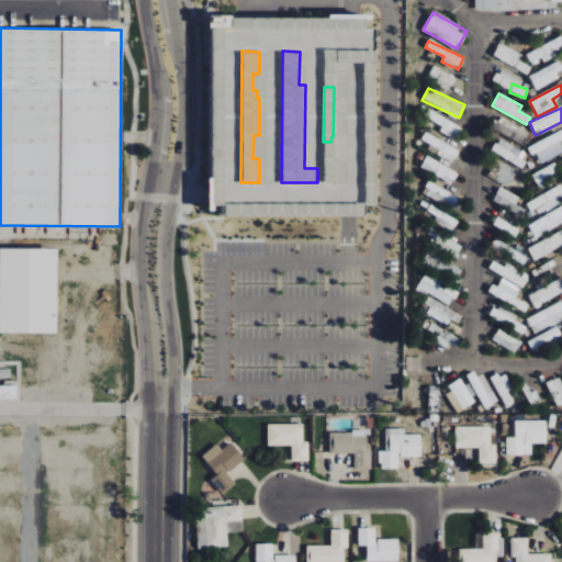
[(425,117),(442,125),(440,132),(456,138),(461,125),(427,111),(425,117)]
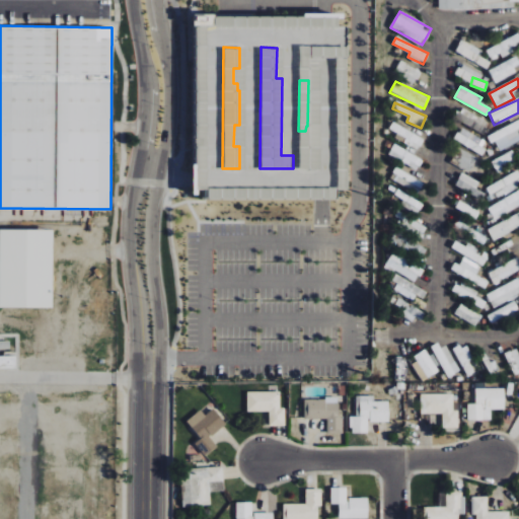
[(518,120),(487,136),(492,145),(496,143),(499,151),(518,141),(518,133),(517,129),(518,128),(518,120)]
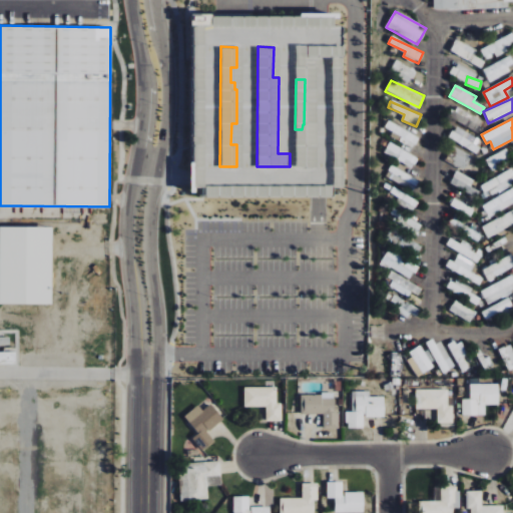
[(413,148),(419,138),(400,128),(398,131),(395,129),(391,136),(413,148)]
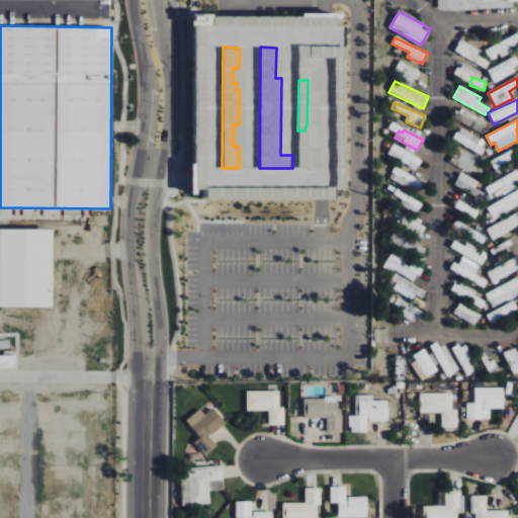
[(387,154),(417,170),(422,160),(394,144),(387,154)]
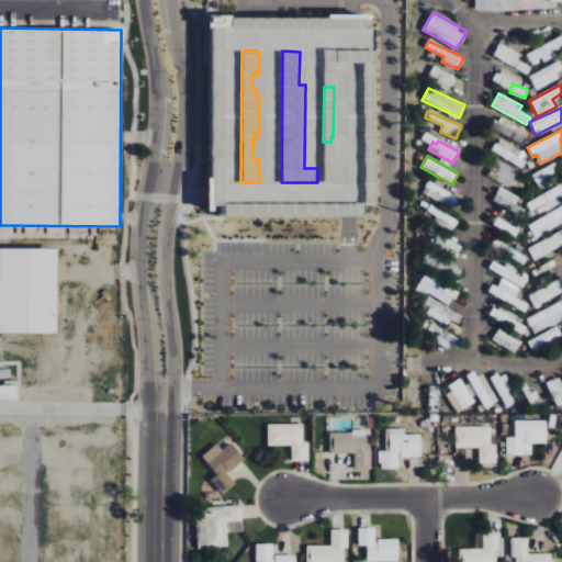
[(323,181),(345,182),(346,168),(338,168),(338,160),(323,159),(323,181)]
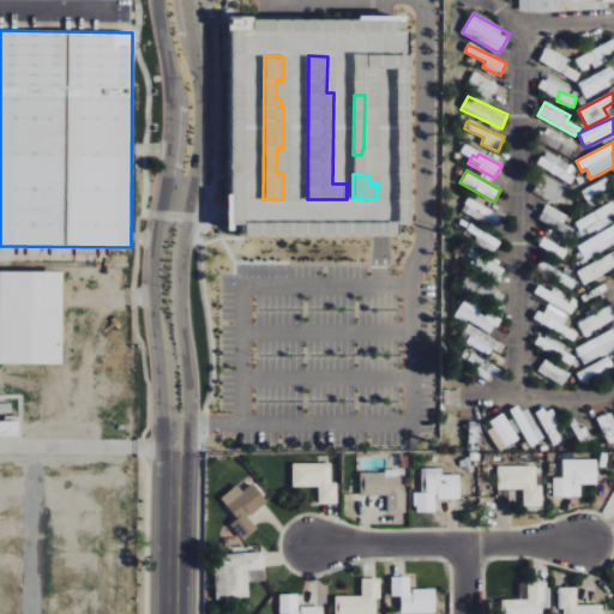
[(566,216),(546,205),(537,221),(570,236),(573,229),(563,223),(566,216)]
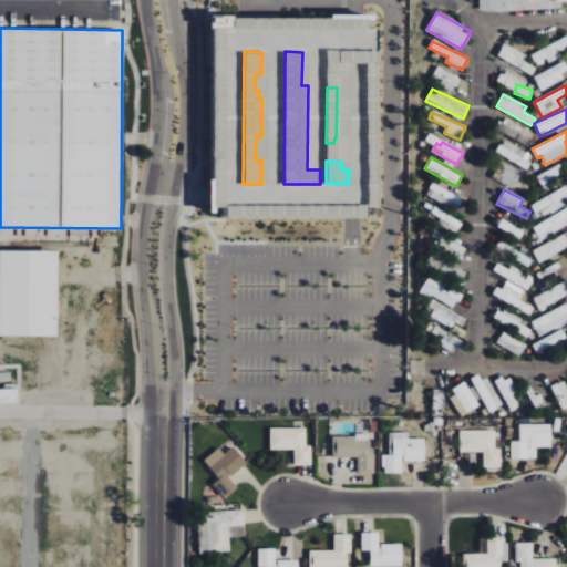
[(428,219),(457,233),(463,222),(433,207),(428,219)]
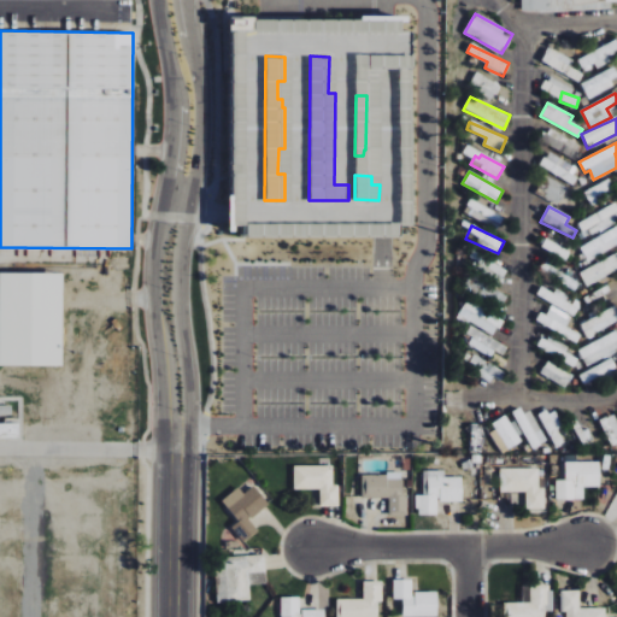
[(616,246),(616,228),(580,245),(586,259),(616,246)]
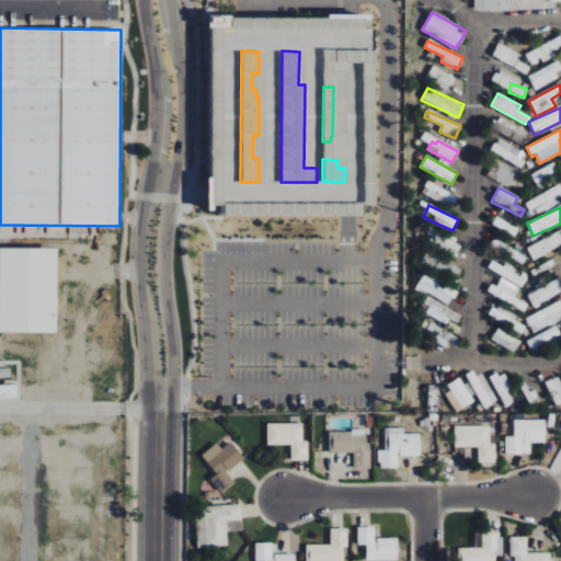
[(455,256),(461,244),(433,230),(426,242),(455,256)]
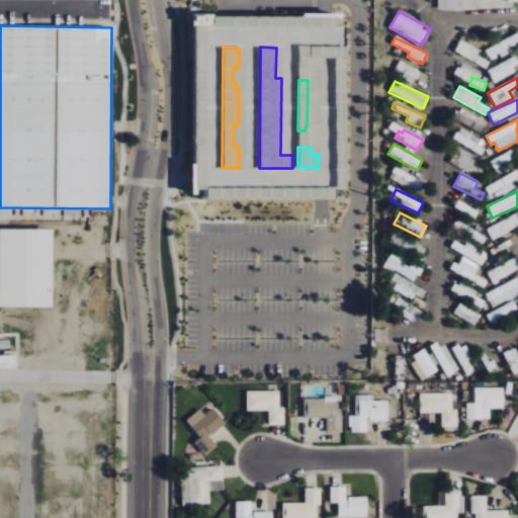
[(517,214),(486,227),(491,239),(517,228),(517,214)]
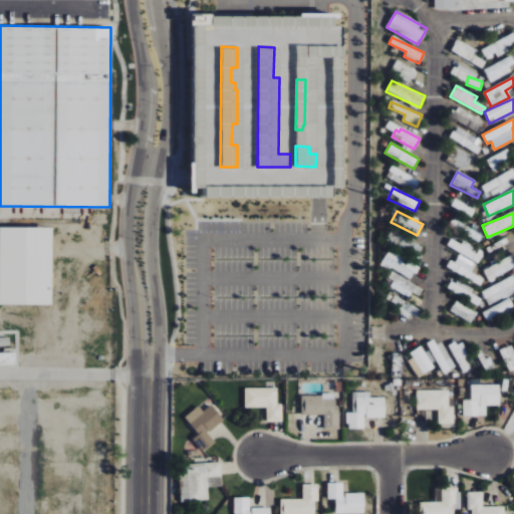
[(52,227),(0,226),(0,303),(51,304),(52,227)]
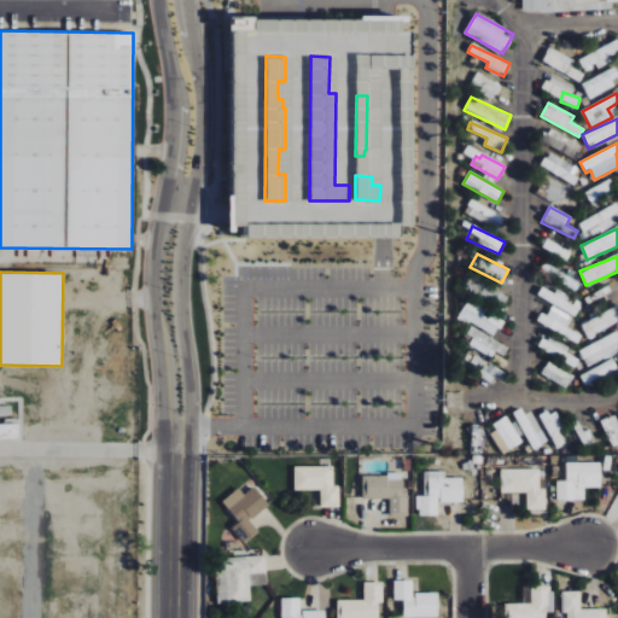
[(579,285),(564,273),(559,280),(573,292),(579,285)]
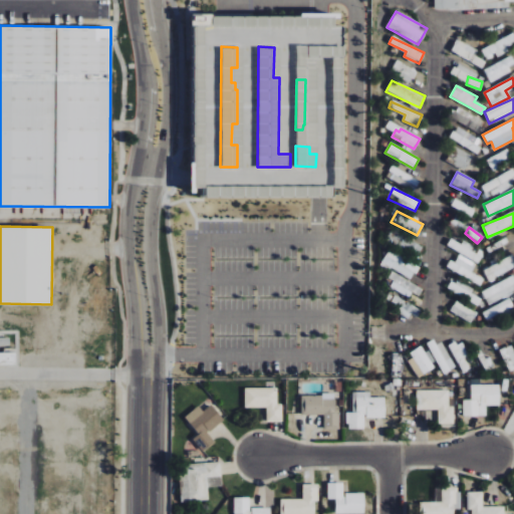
[(455,241),(451,250),(479,262),(481,256),(471,252),(473,248),(455,241)]
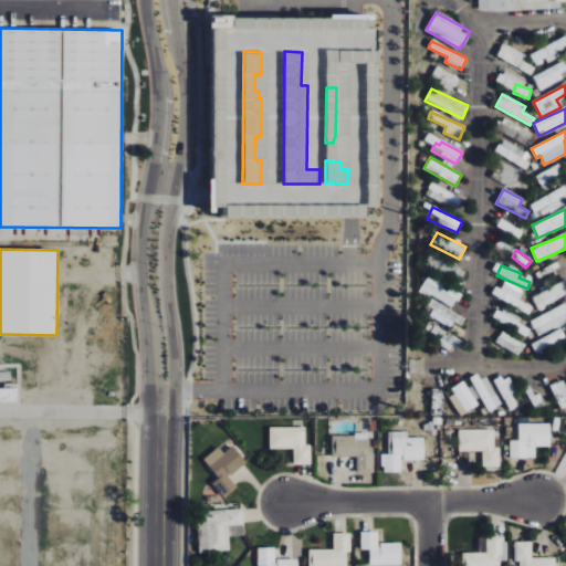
[(528,312),(532,307),(519,300),(523,291),(505,281),(498,295),(528,312)]
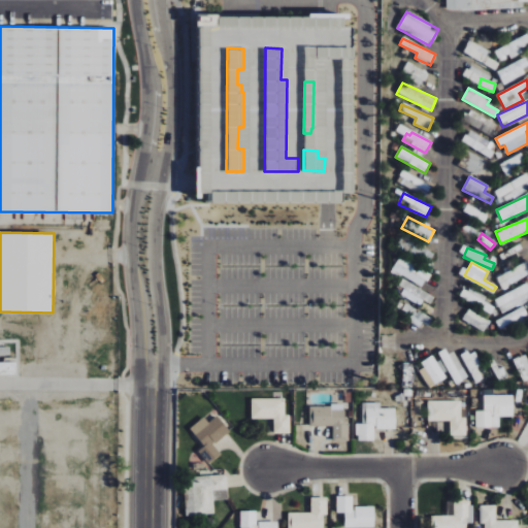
[(501,287),(527,275),(527,266),(527,263),(496,276),(501,287)]
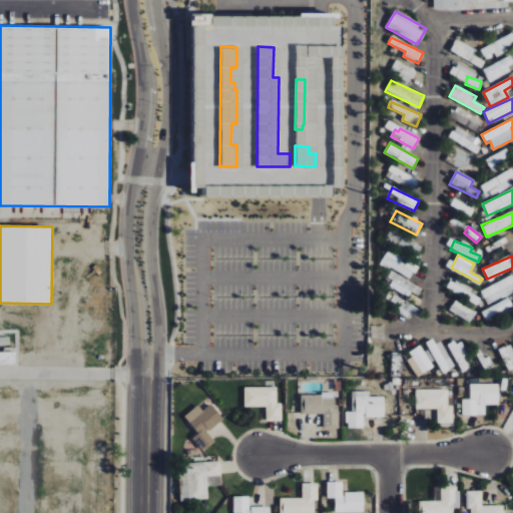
[(411,291),(418,295),(422,289),(391,271),(388,277),(393,280),(389,287),(408,297),(411,291)]
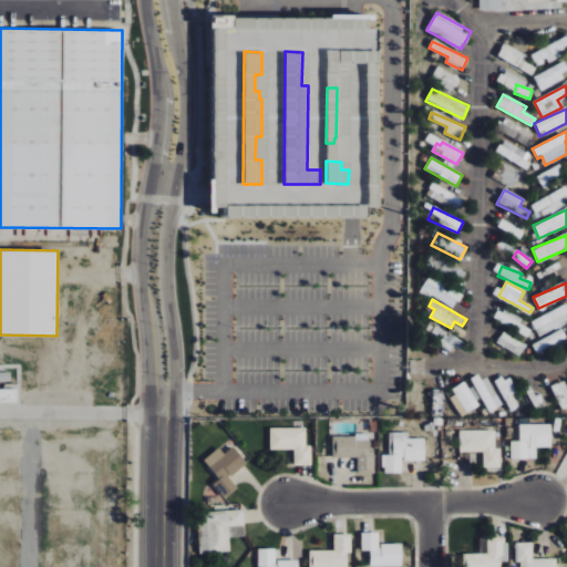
[(531,321),(538,337),(566,322),(566,312),(564,306),(531,321)]
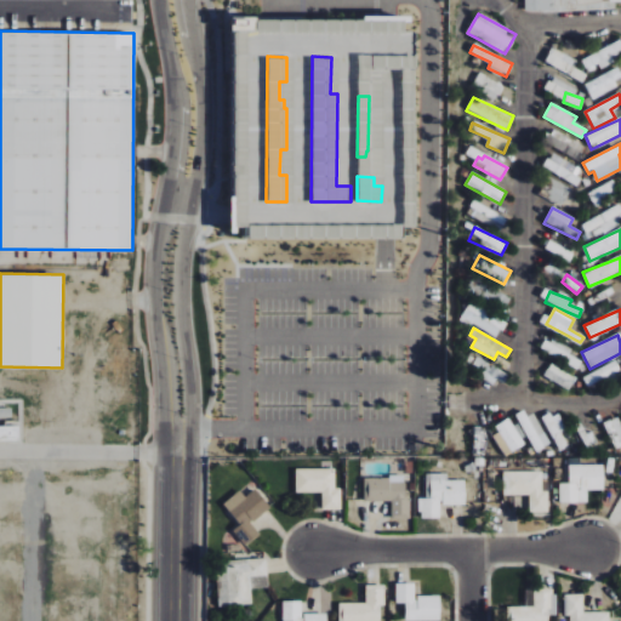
[(508,375),(477,357),(471,368),(502,387),(508,375)]
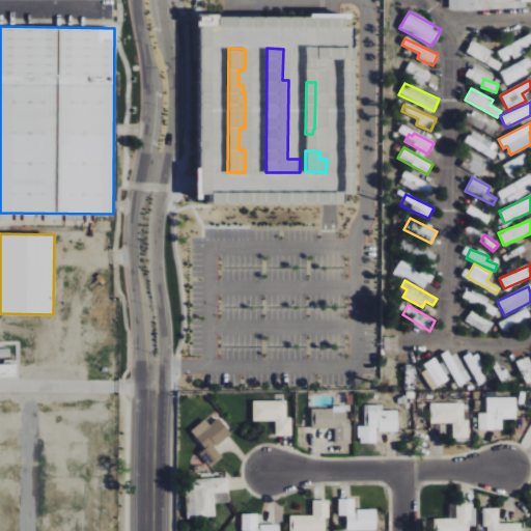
[(513,314),(516,323),(530,318),(526,309),(513,314)]
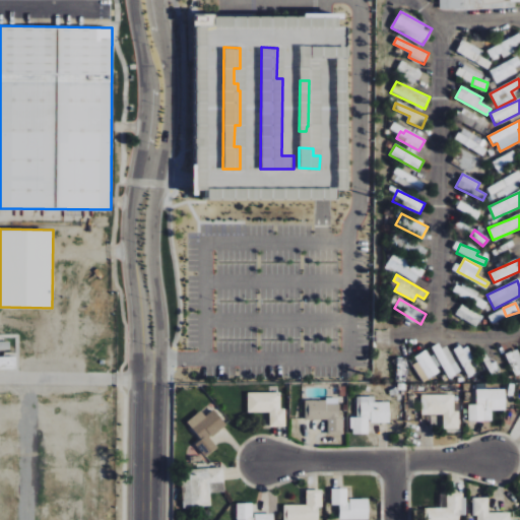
[(9,341),(0,340),(0,349),(9,350),(9,341)]
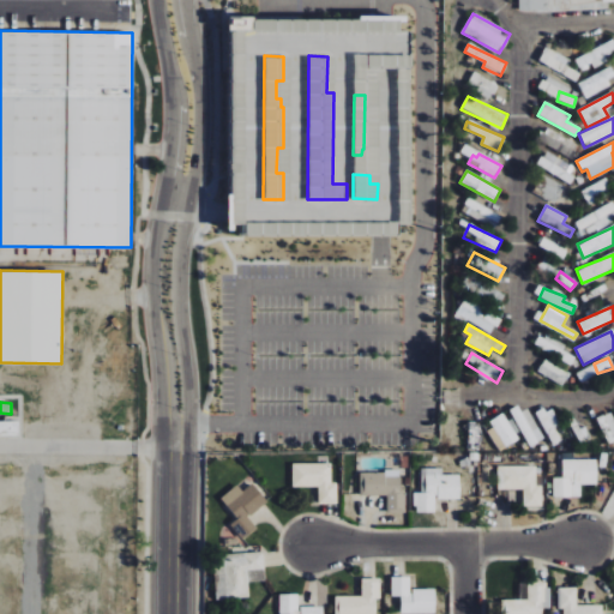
[(613,435),(613,419),(612,413),(597,417),(606,439),(613,435)]
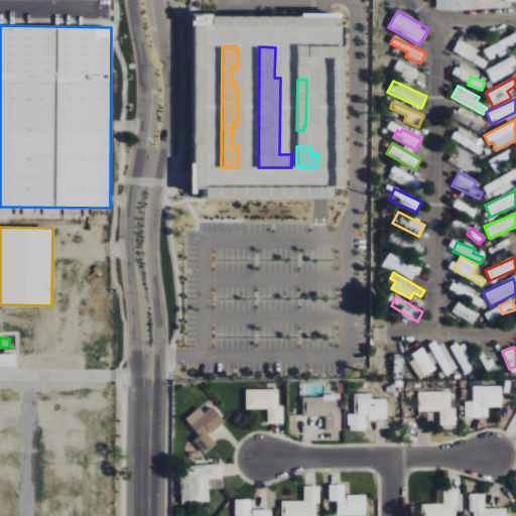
[(436,369),(423,349),(407,360),(420,379),(436,369)]
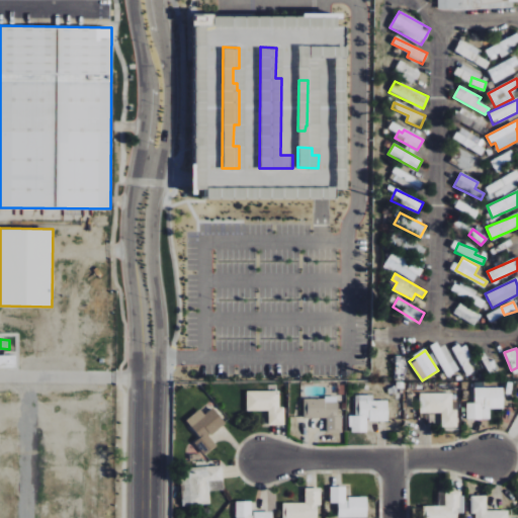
[(0,367),(16,367),(16,355),(0,355),(0,367)]
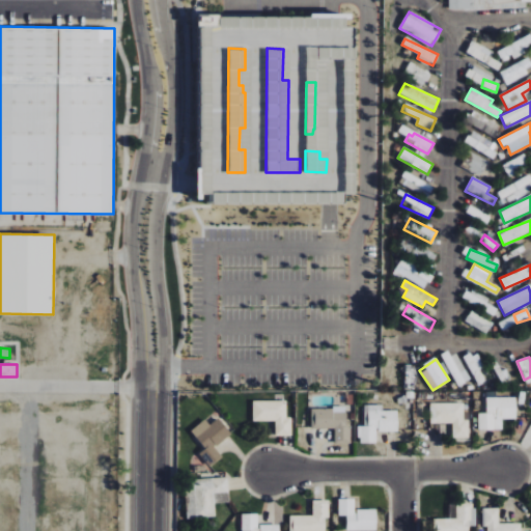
[(478,429),(502,429),(502,419),(515,418),(515,397),(486,397),(486,413),(478,413),(478,429)]
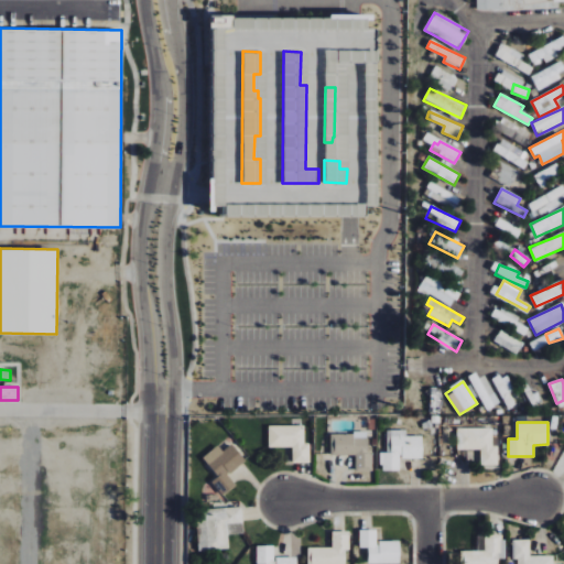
[(303,426),(269,426),(269,447),(292,447),(292,463),(310,463),(308,444),(304,444),(303,426)]
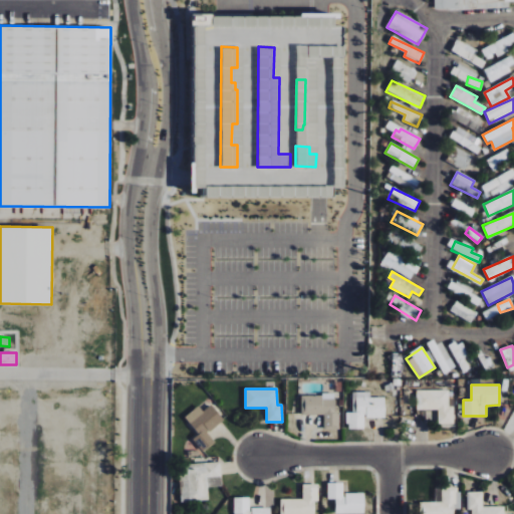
[(449,390),(417,391),(417,410),(438,410),(439,424),(454,424),(453,406),(449,406),(449,390)]
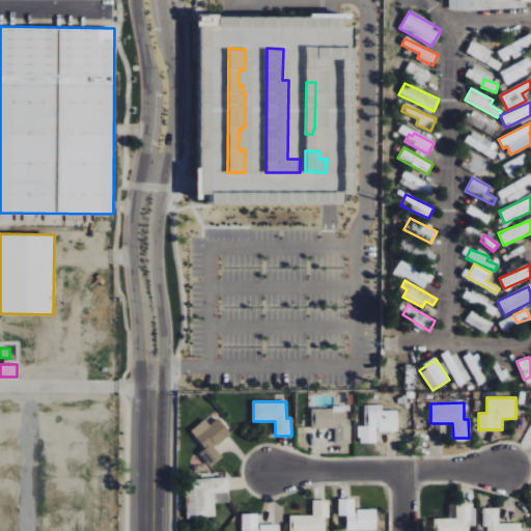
[(398,431),(397,411),(382,411),(382,404),(364,406),(364,425),(358,425),(358,443),(378,443),(376,431),(398,431)]
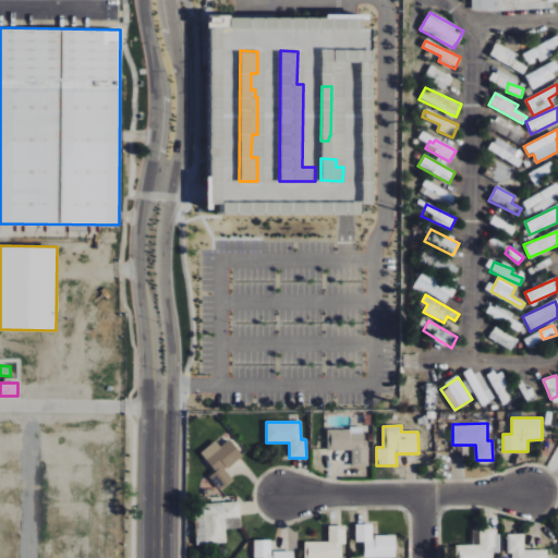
[(326,429),(327,450),(351,450),(352,464),(366,464),(365,428),(326,429)]
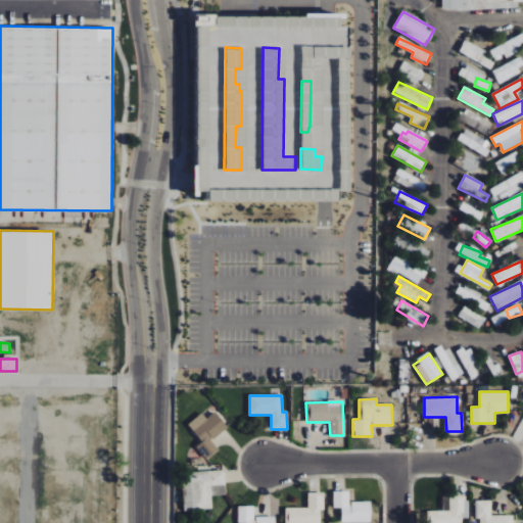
[(202,413),(188,424),(202,442),(196,446),(206,460),(219,449),(211,440),(228,428),(215,412),(206,419),(202,413)]
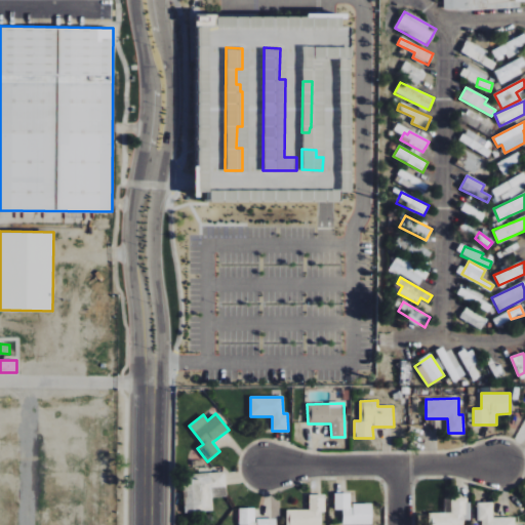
[(212,512),(211,487),(226,486),(226,472),(184,474),(185,513),(212,512)]
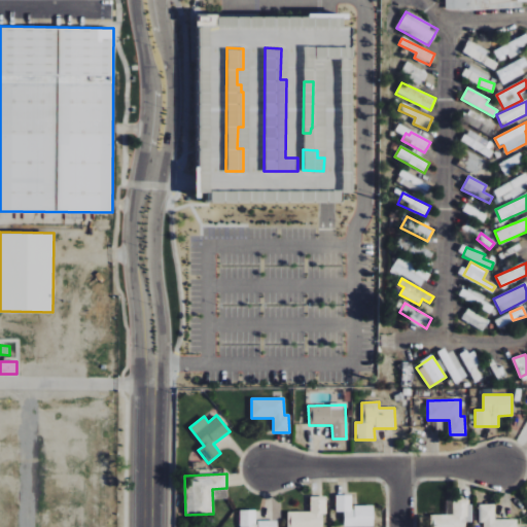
[(345,526),(374,526),(374,505),(353,506),(352,495),(336,495),(336,512),(344,512),(345,526)]
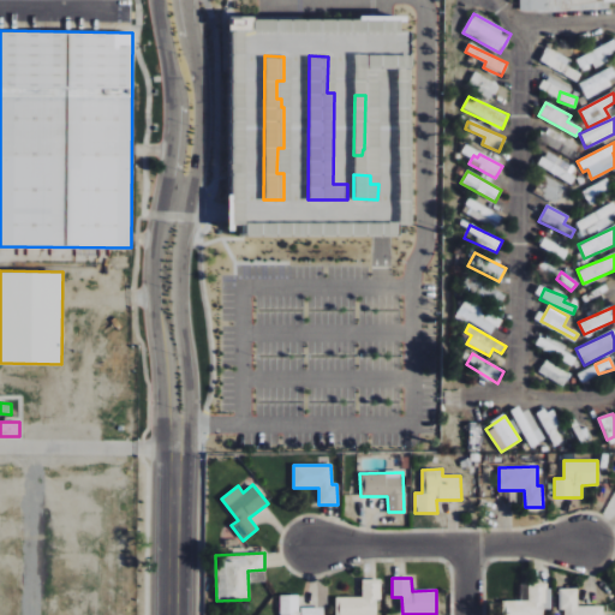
[(335,614),(375,614),(376,601),(381,601),(381,579),(363,579),(363,597),(335,597),(335,614)]
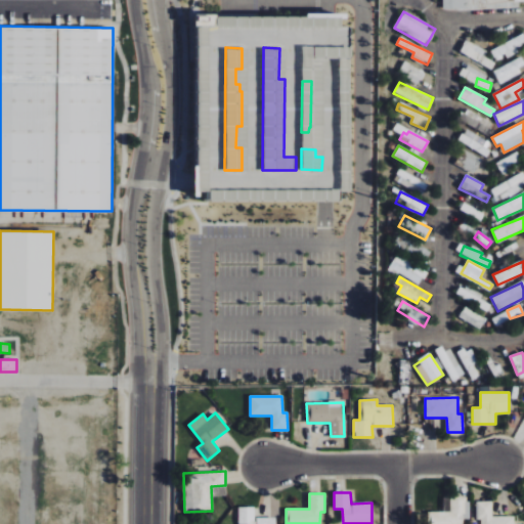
[(428,512),(428,523),(464,523),(465,496),(451,496),(450,512),(428,512)]
